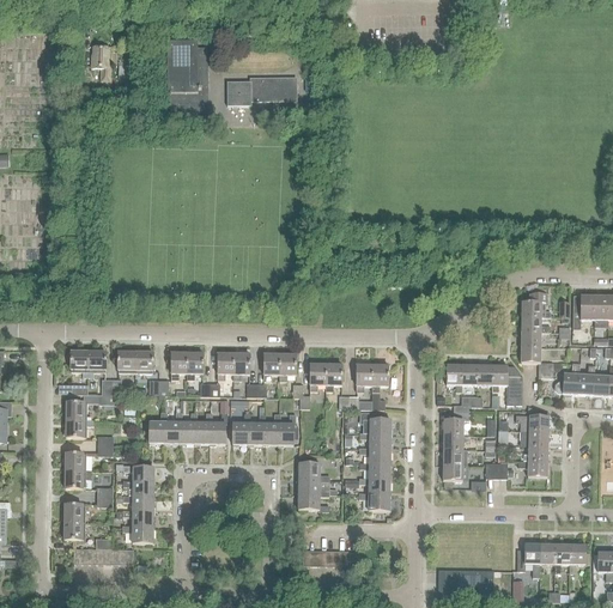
[(198,40),(167,41),(167,92),(170,92),(170,111),(208,111),(208,47),(198,47),(198,40)]
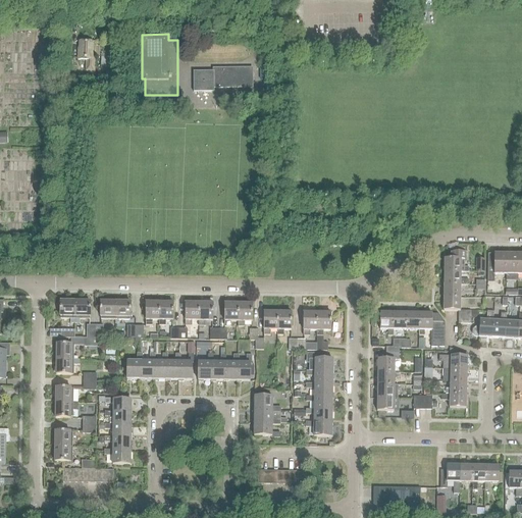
[(92,38),(79,38),(79,47),(77,47),(77,56),(87,56),(87,66),(94,66),(94,52),(92,52),(92,38)]
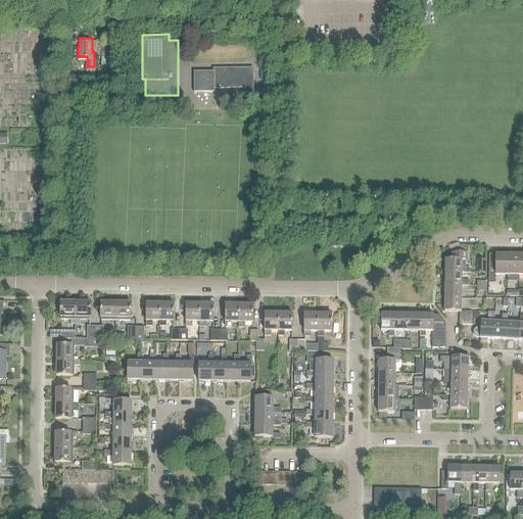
[(115,64),(115,53),(102,53),(102,64),(115,64)]
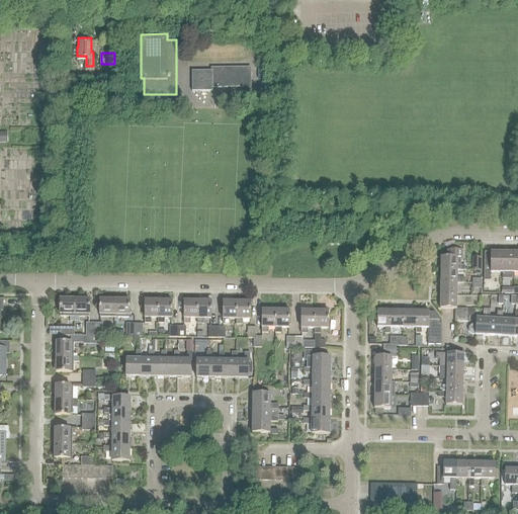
[(113,65),(102,64),(102,77),(113,77),(113,65)]
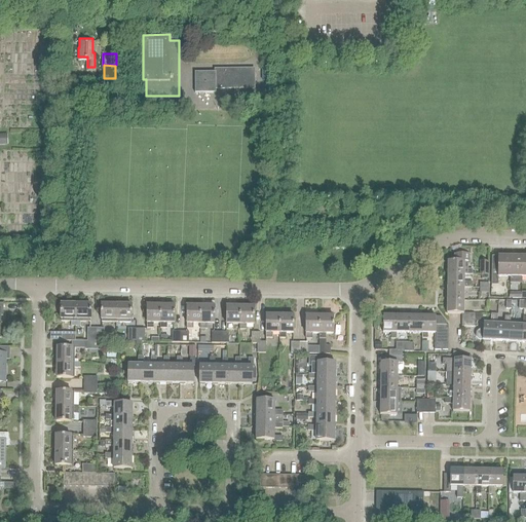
[(195,69),(195,89),(216,89),(216,84),(254,84),(254,66),(215,66),(215,69),(195,69)]
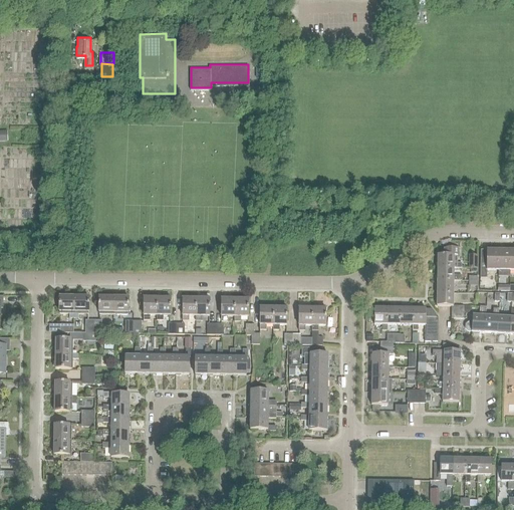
[(0,138),(8,138),(8,128),(0,128),(0,138)]
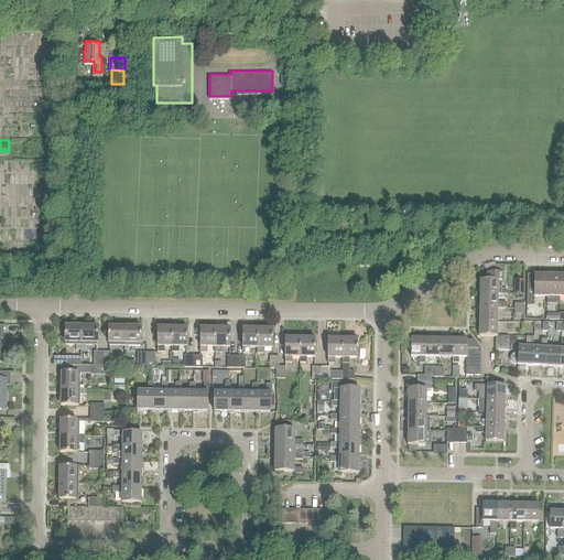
[(498,290),(506,290),(506,284),(501,284),(501,277),(502,277),(502,268),(486,268),(486,276),(479,276),(479,290),(498,290)]
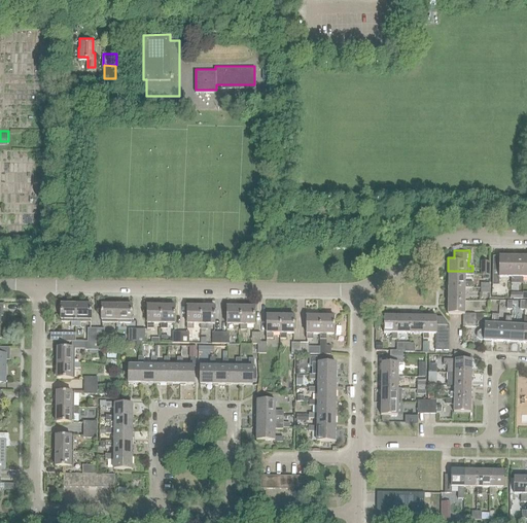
[(499,273),(511,273),(511,252),(499,252),(499,260),(492,260),(492,282),(498,282),(499,273)]
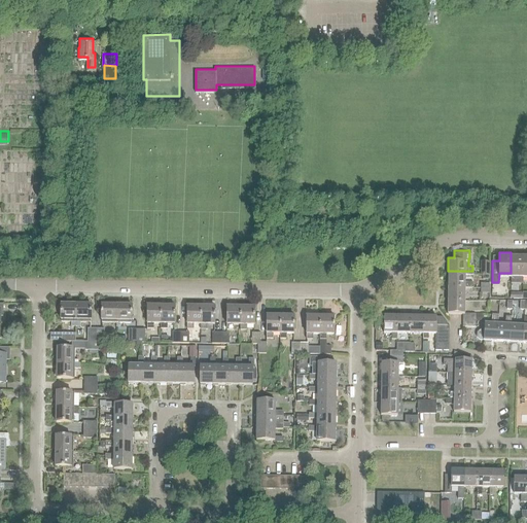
[(511,252),(511,273),(522,273),(522,253),(511,252)]
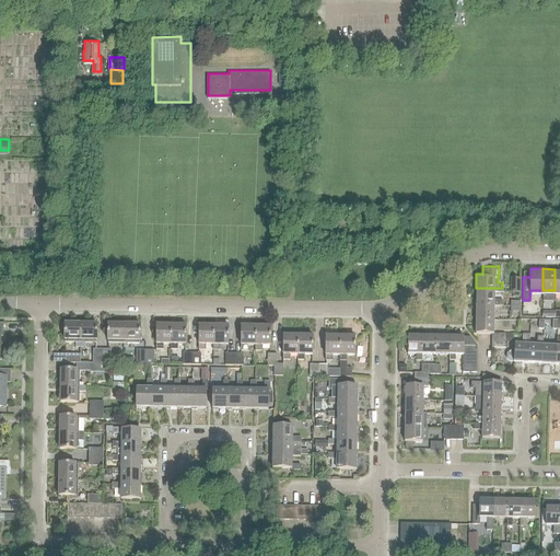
[(513,289),(521,289),(521,275),(511,275),(511,289),(513,289)]
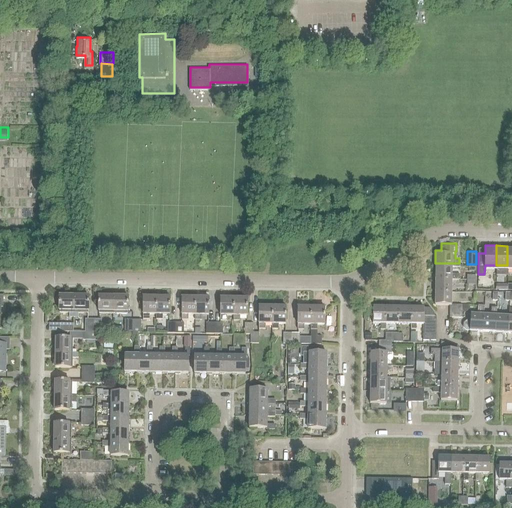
[(452,263),(435,263),(435,277),(452,277),(452,275),(460,275),(460,270),(452,270),(452,263)]
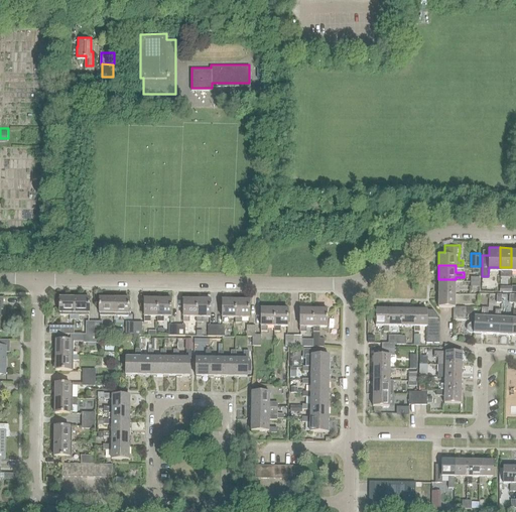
[(456,279),(438,279),(438,291),(456,290),(456,279)]
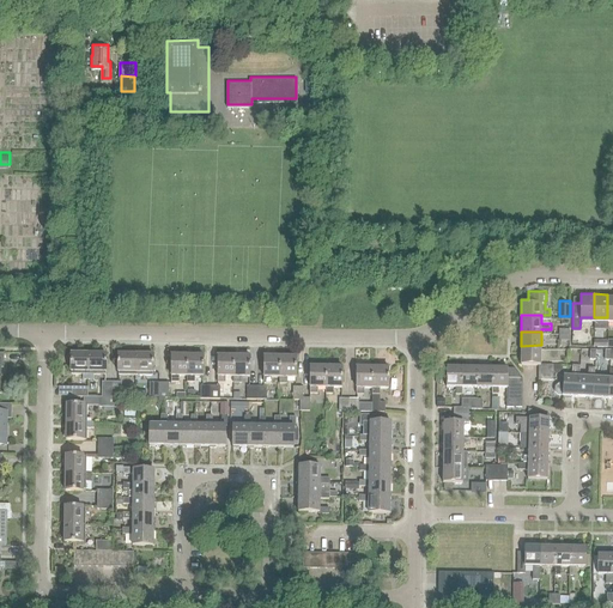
[(541,345),(521,346),(521,362),(522,362),(538,362),(538,369),(553,369),(553,360),(541,360),(541,345)]
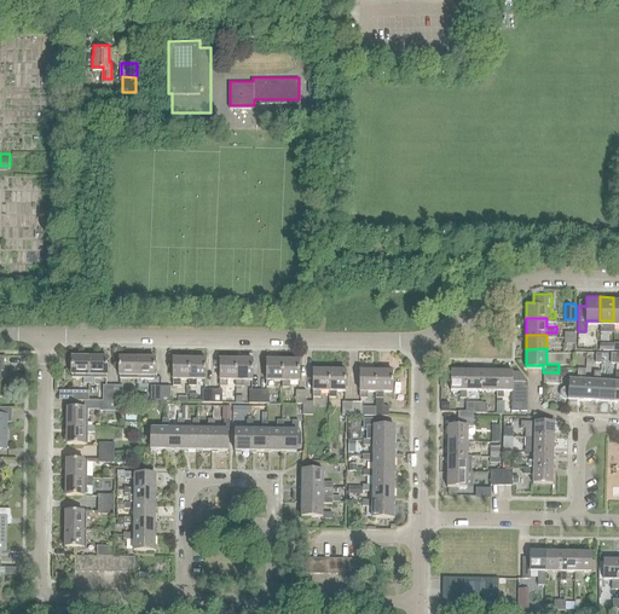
[(71,372),(84,374),(84,378),(88,378),(88,374),(90,353),(71,352),(71,372)]
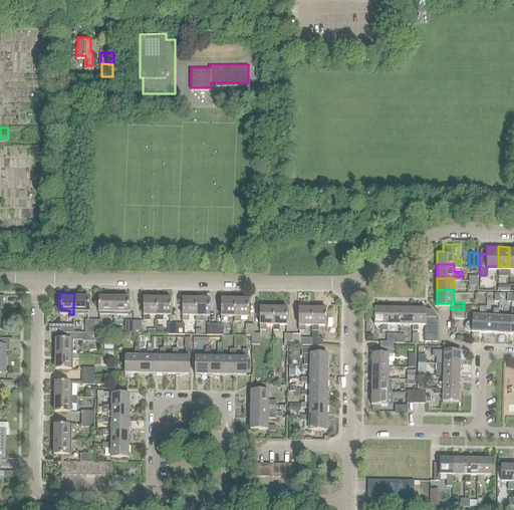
[(74,293),(73,310),(73,314),(78,314),(78,309),(88,310),(88,293),(74,293)]
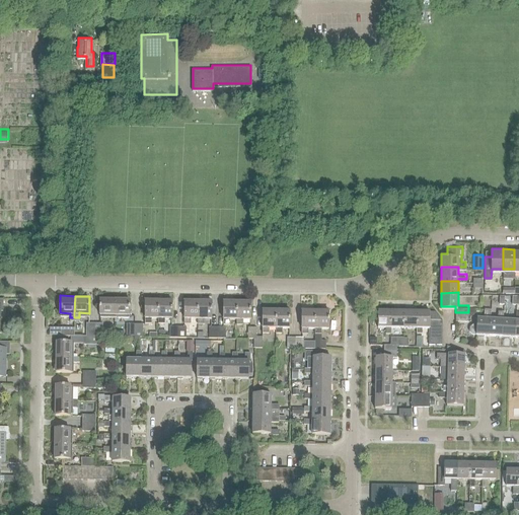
[(100,313),(115,313),(115,296),(99,296),(99,311),(100,311),(100,313)]
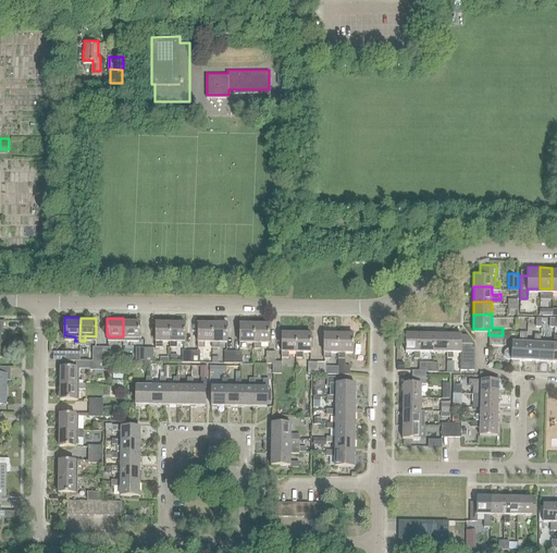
[(123,318),(123,336),(138,336),(138,334),(139,334),(139,319),(123,318)]
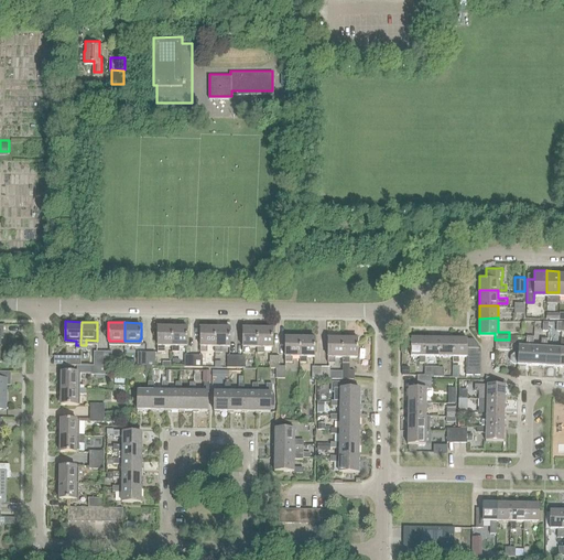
[(163,342),(172,342),(172,323),(158,323),(158,347),(163,347),(163,342)]
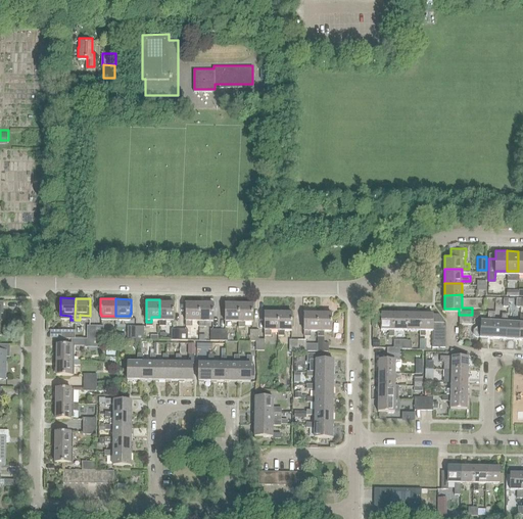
[(159,299),(159,317),(159,322),(165,322),(165,317),(173,317),(173,299),(159,299)]
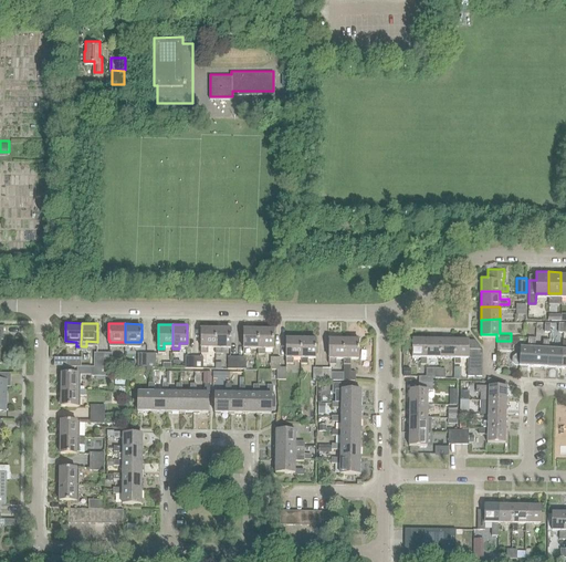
[(207,344),(216,344),(216,325),(201,325),(201,350),(207,350),(207,344)]
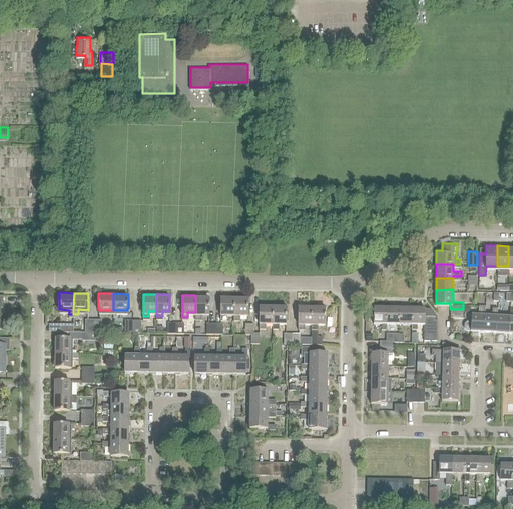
[(195,295),(195,312),(195,317),(200,317),(201,311),(208,312),(209,295),(195,295)]
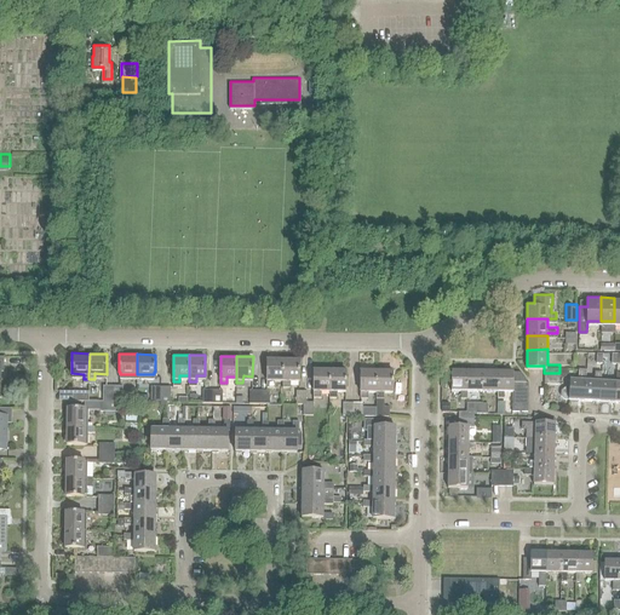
[(274,377),(282,378),(282,356),(267,356),(267,383),(274,383),(274,377)]
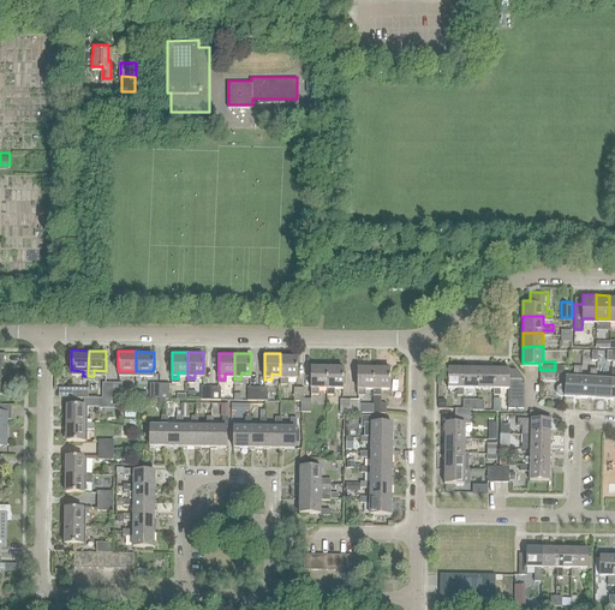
[(280,353),(280,375),(280,380),(287,381),(287,374),(297,375),(297,354),(280,353)]
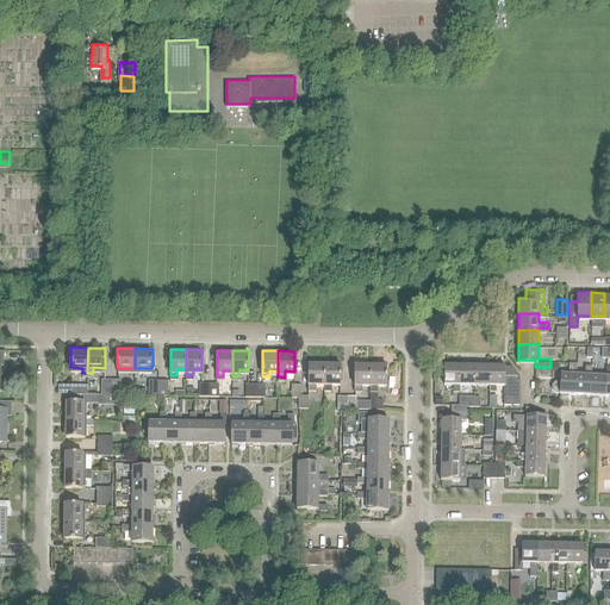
[(555,388),(559,388),(559,390),(574,390),(576,370),(577,370),(577,360),(570,360),(568,370),(560,369),(560,378),(555,376),(553,379),(552,380),(552,385),(553,387),(555,388)]
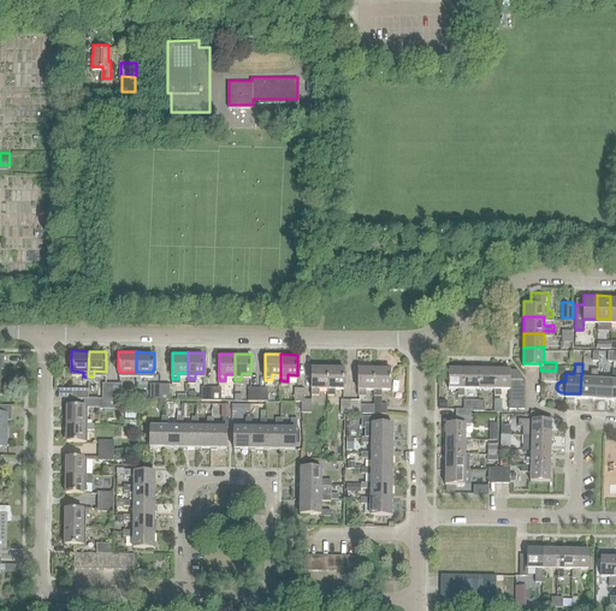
[(327,385),(327,365),(311,365),(311,391),(319,391),(319,385),(327,385)]
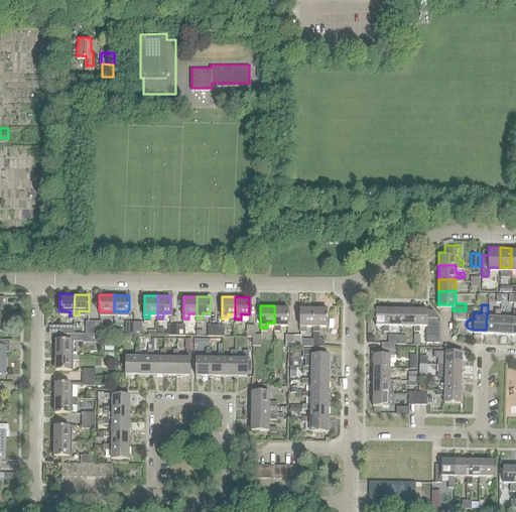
[(274,305),(274,323),(274,328),(280,328),(280,323),(287,323),(287,305),(274,305)]
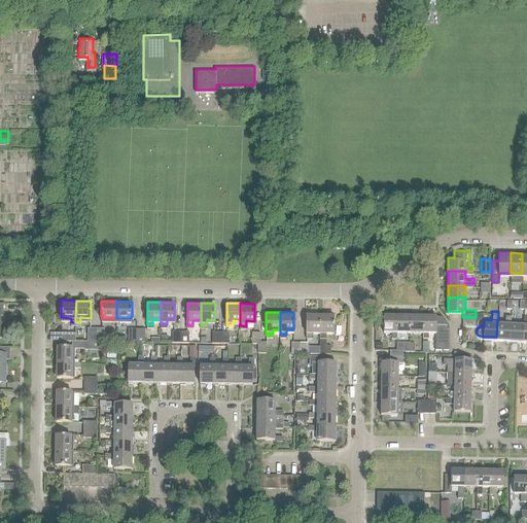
[(383,328),(391,328),(391,335),(396,335),(396,328),(397,312),(384,312),(383,328)]
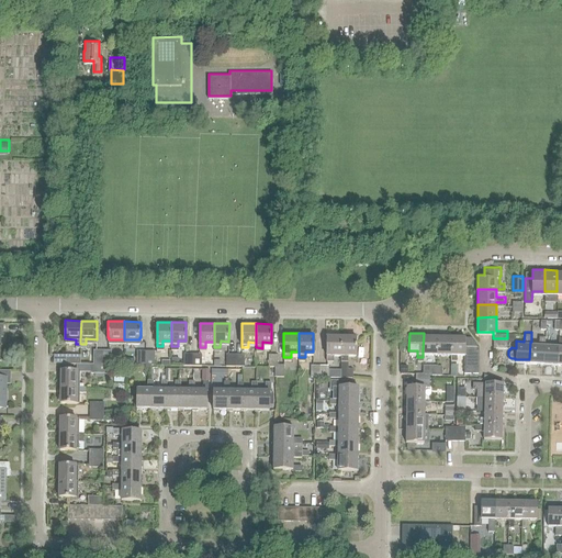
[(424,333),(423,350),(437,352),(437,333),(424,333)]
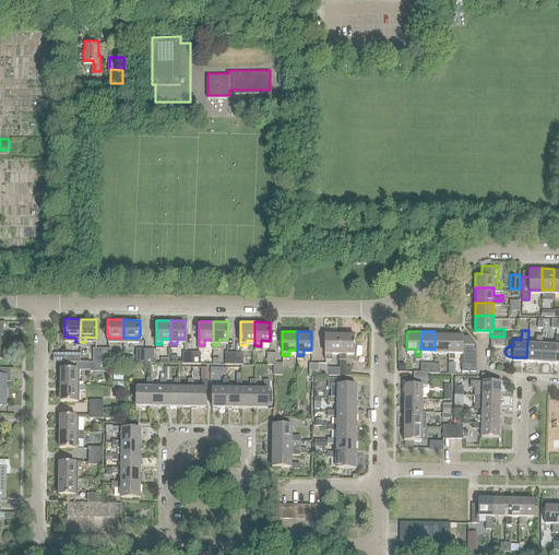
[(435,331),(435,350),(448,350),(449,332),(435,331)]
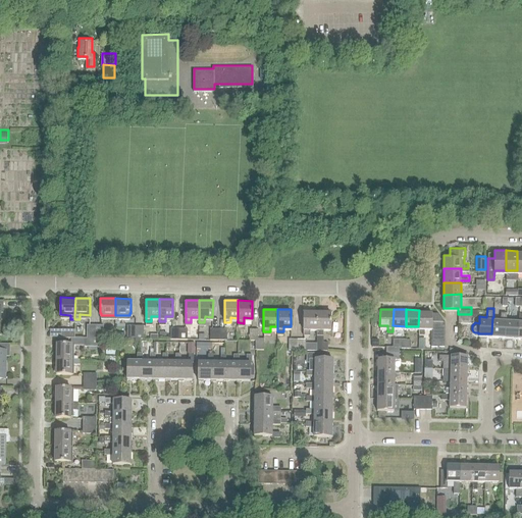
[(309,327),(317,327),(317,310),(303,310),(303,332),(309,332),(309,327)]
